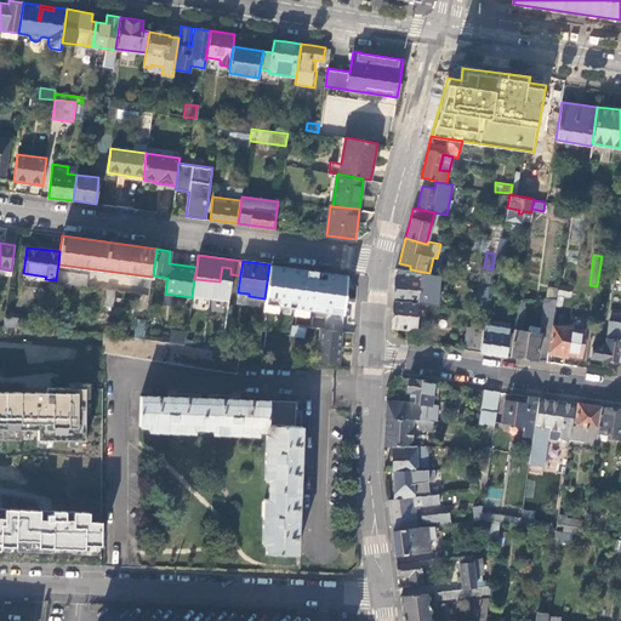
[(265,298),(263,303),(342,314),(345,300),(347,274),(269,265),(265,298)]
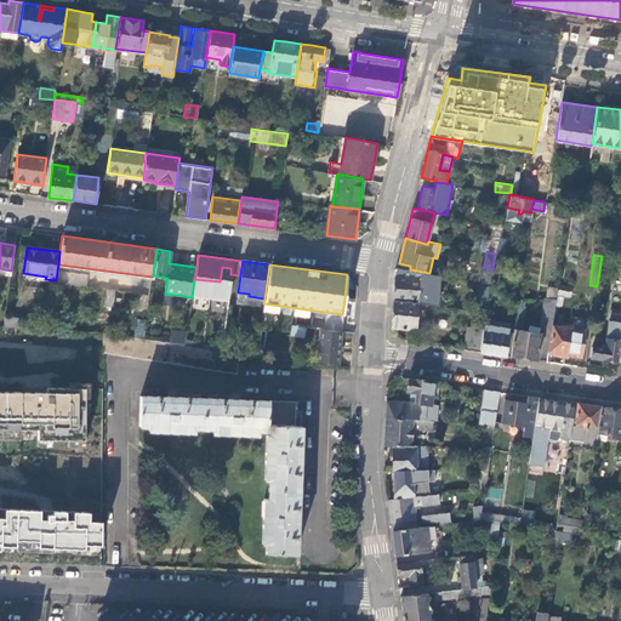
[(434,305),(437,274),(429,273),(410,269),(398,268),(396,277),(394,285),(393,300),(419,302),(434,305)]
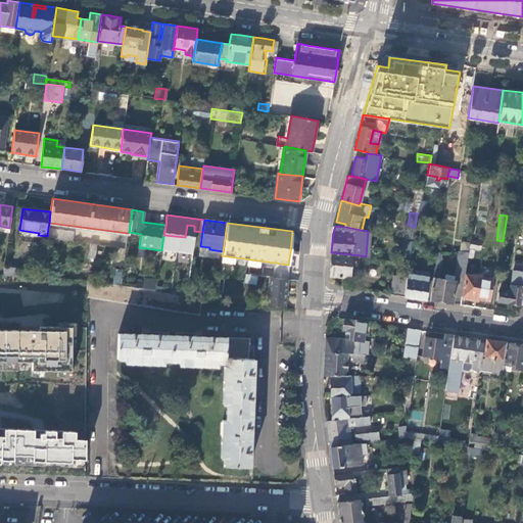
[(47,236),(47,237),(73,241),(75,232),(48,228),(47,236)]
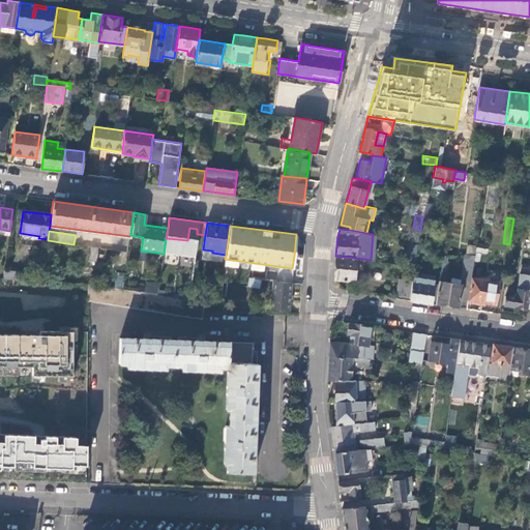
[(414,267),(418,243),(412,242),(408,266),(414,267)]
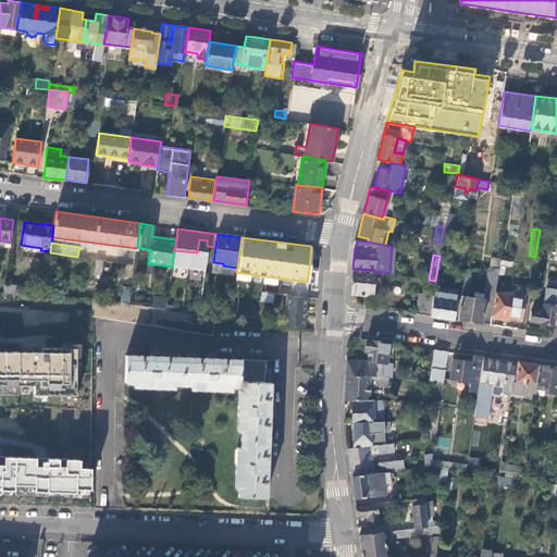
[(512,257),(500,255),(498,263),(511,265),(512,257)]
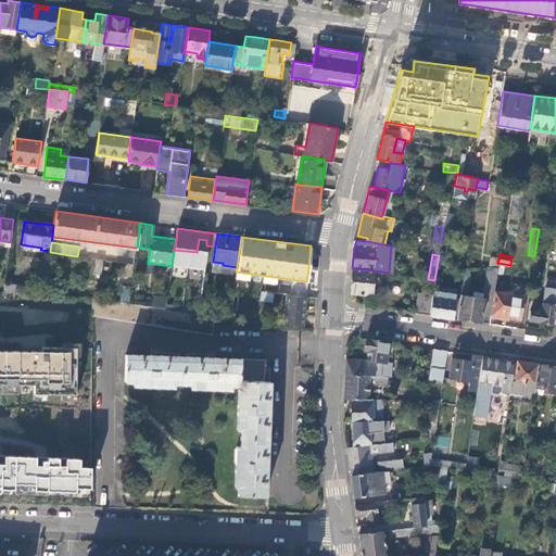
[(101,275),(103,260),(96,258),(93,274),(101,275)]
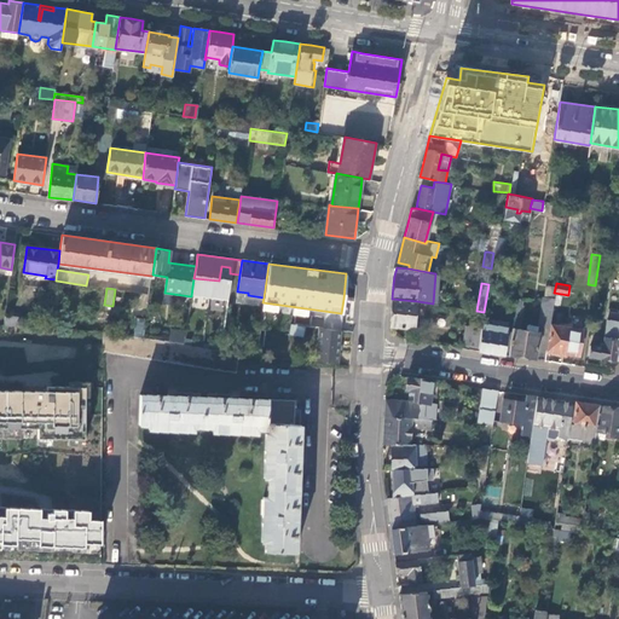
[(417,301),(392,299),(391,316),(389,327),(415,328),(416,317),(421,318),(421,310),(416,310),(417,301)]
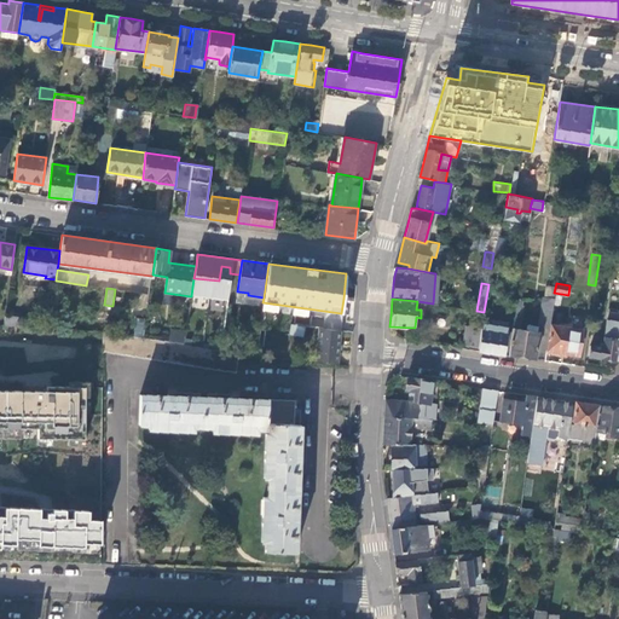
[(519,328),(522,305),(521,305),(522,300),(518,299),(518,304),(516,304),(508,356),(534,359),(539,331),(519,328)]
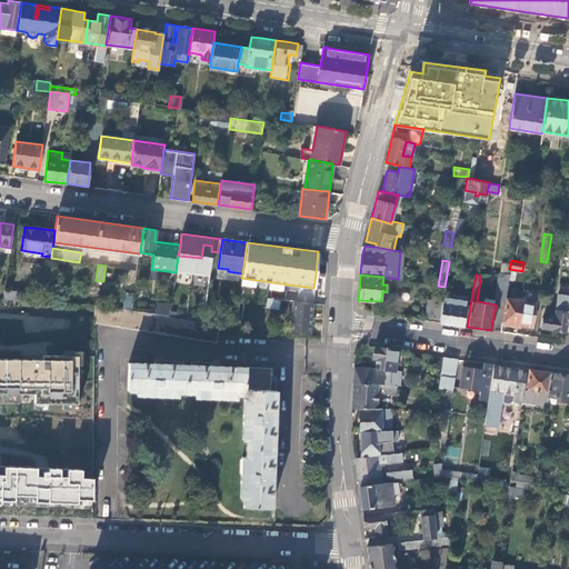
[(508,276),(499,275),(495,299),(505,301),(508,276)]
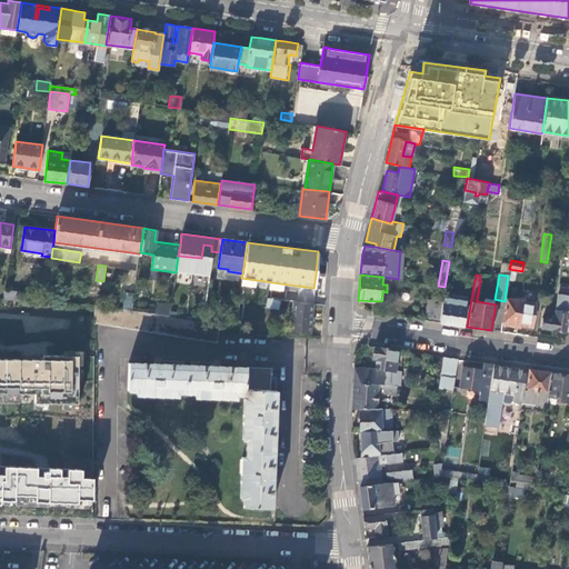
[(542,316),(541,327),(565,331),(568,301),(568,286),(559,285),(553,316),(550,315),(550,318),(542,316)]
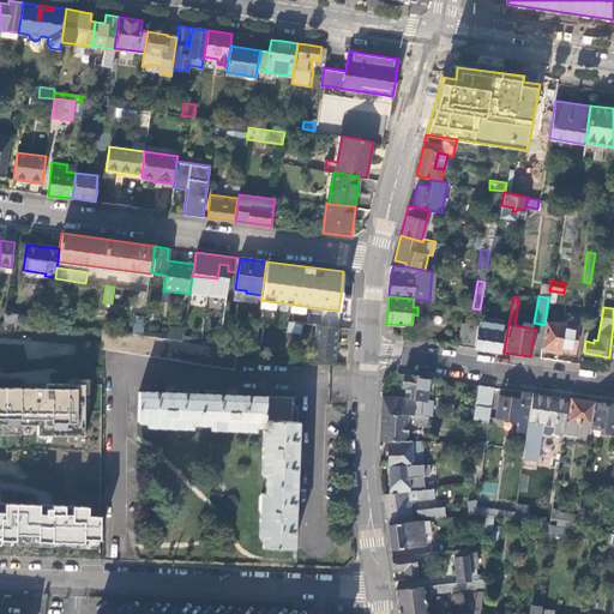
[(5,313),(4,323),(20,325),(20,321),(22,320),(23,314),(5,313)]
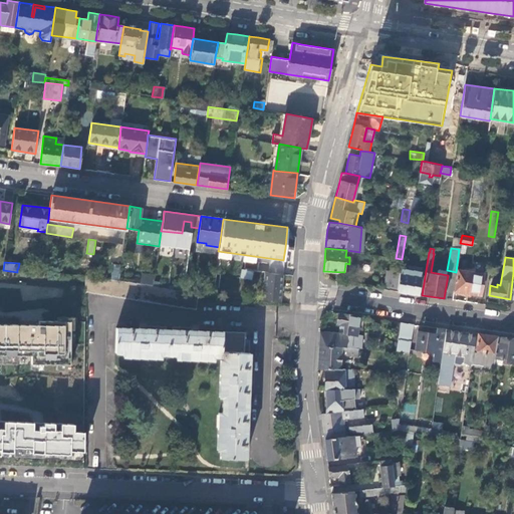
[(120,264),(113,263),(111,279),(118,280),(120,264)]
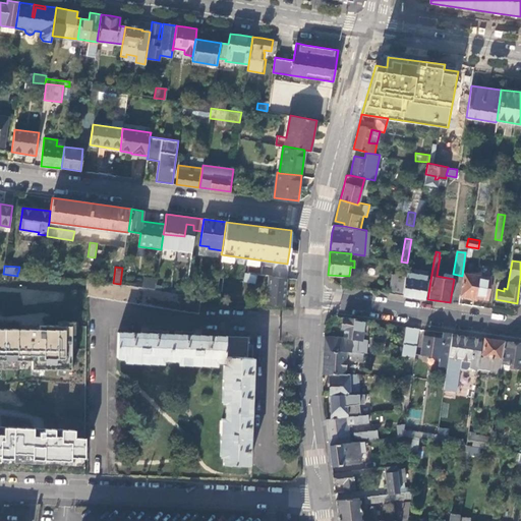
[(243,281),(255,284),(256,275),(245,273),(243,281)]
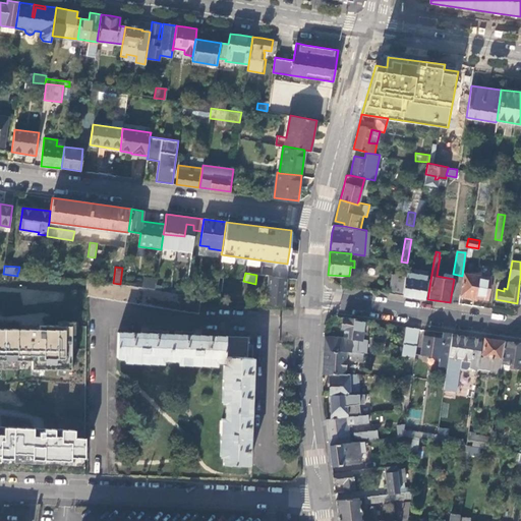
[(473,296),(476,275),(463,273),(460,294),(473,296)]
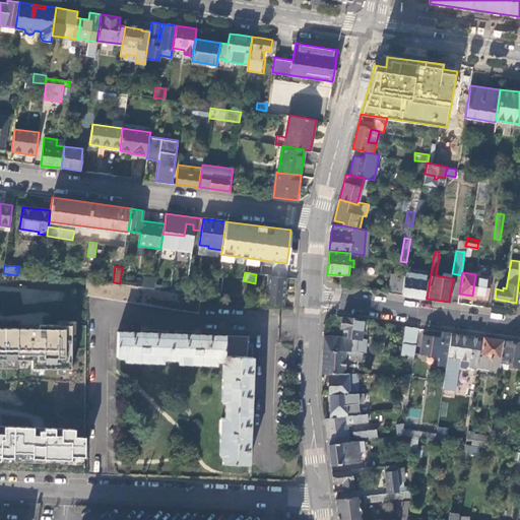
[(401,295),(404,275),(390,273),(387,293),(401,295)]
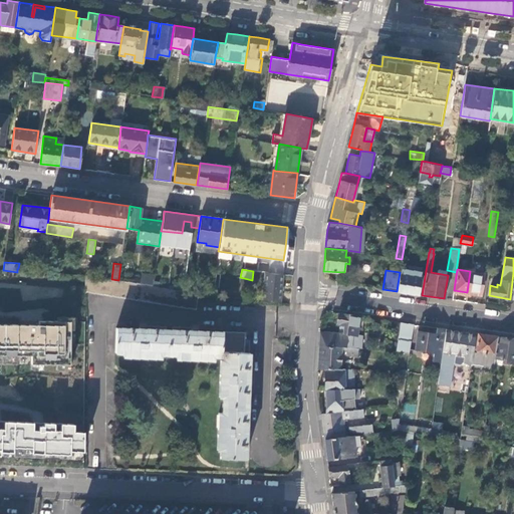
[(397,291),(418,294),(421,275),(411,273),(411,271),(408,270),(408,273),(400,272),(397,291)]
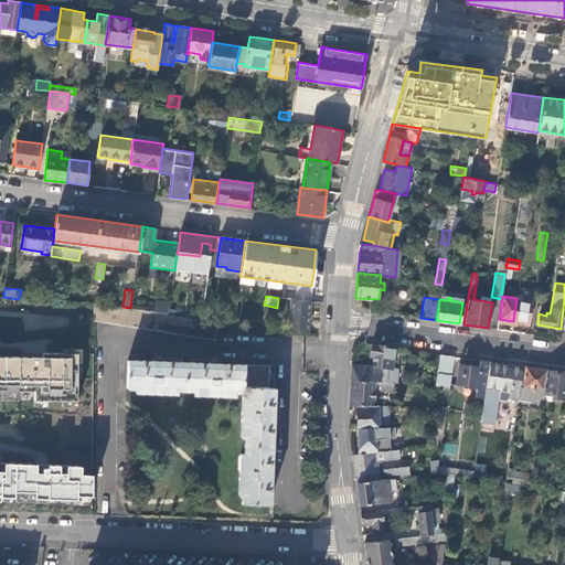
[(531,300),(516,298),(513,321),(528,323),(531,300)]
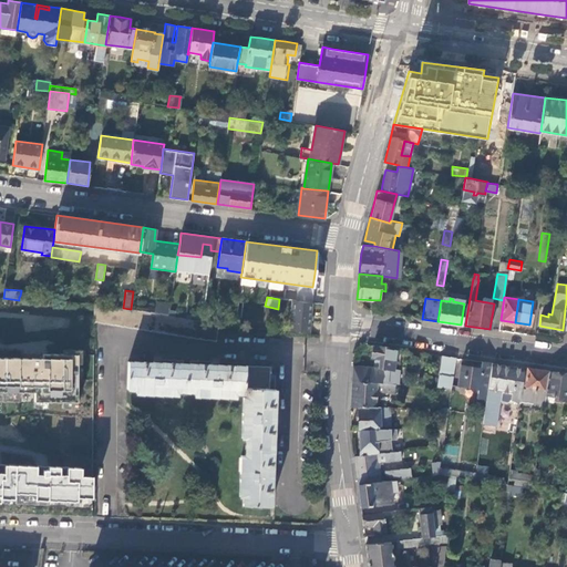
[(168,316),(169,305),(157,303),(156,313),(168,316)]
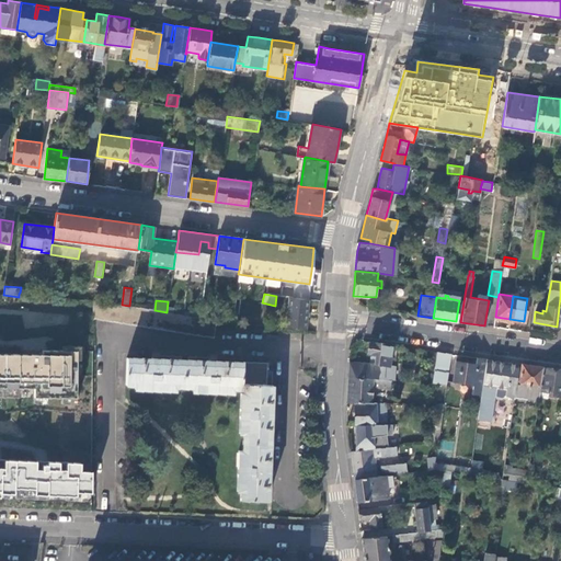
[(168,312),(180,313),(181,306),(169,305),(168,312)]
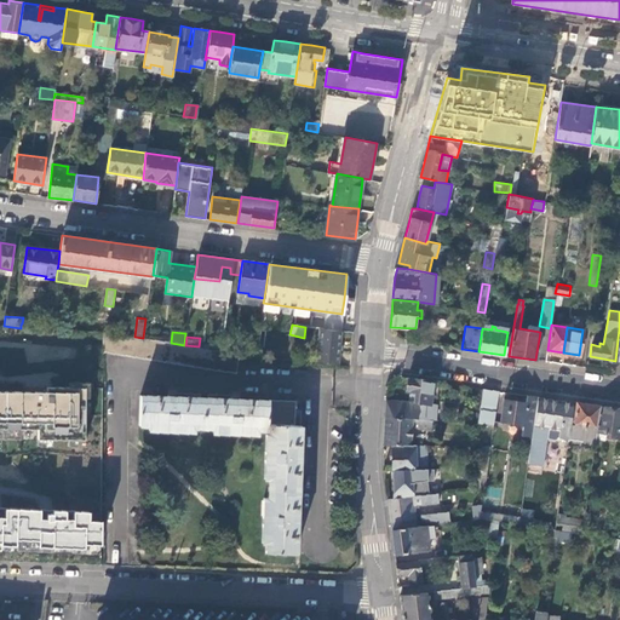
[(212,338),(210,350),(222,351),(229,351),(230,340),(212,338)]
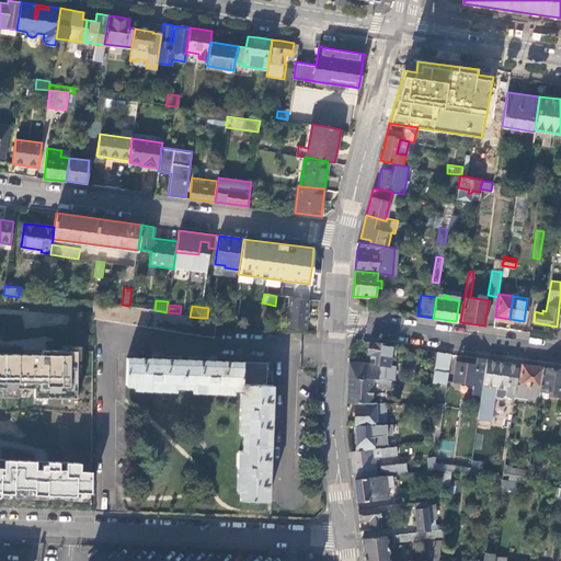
[(396,366),(389,366),(390,357),(392,348),(392,345),(369,342),(368,347),(368,354),(371,354),(376,355),(375,363),(379,364),(378,379),(379,379),(391,379),(395,380),(396,366)]
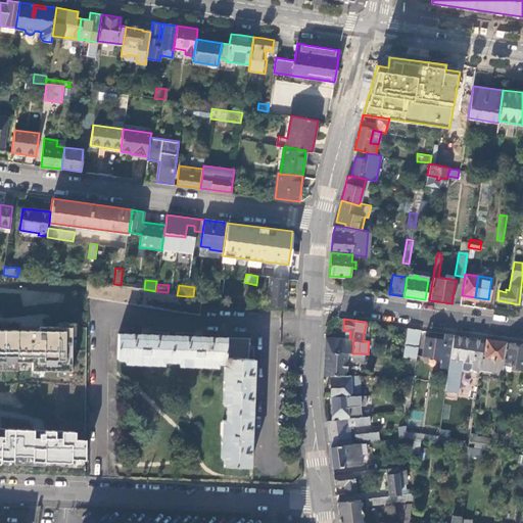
[(49,326),(0,325),(0,370),(56,372),(54,430),(0,427),(0,473),(84,476),(85,327),(49,326)]
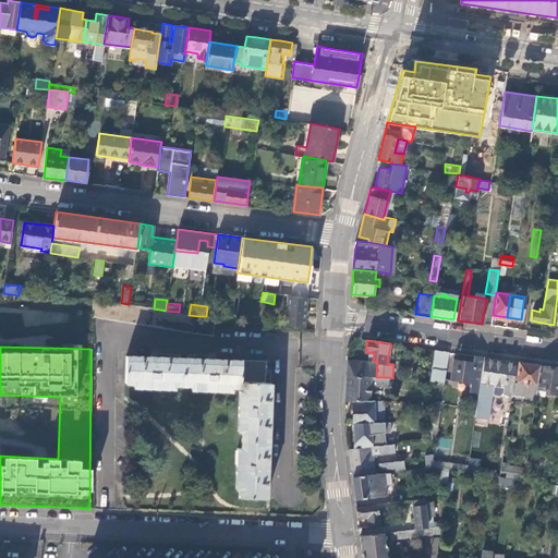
[(449,352),(436,350),(432,380),(445,380),(449,352)]
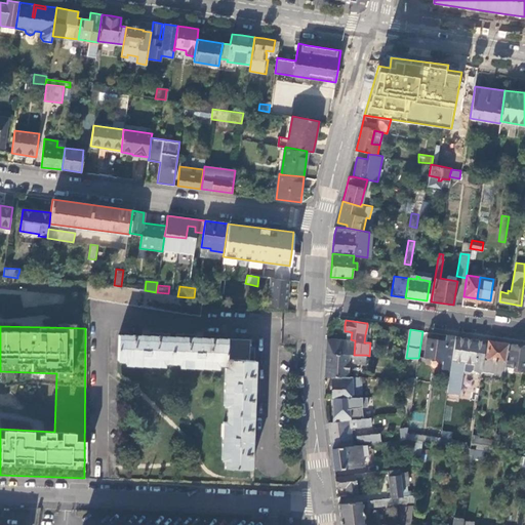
[(225,468),(249,469),(251,438),(254,438),(254,428),(255,401),(255,391),(253,391),(254,347),(249,347),(249,339),(195,337),(196,334),(188,333),(149,332),(149,335),(137,334),(118,334),(117,360),(139,361),(139,364),(149,365),(149,361),(194,363),(193,366),(203,366),(203,363),(228,364),(228,381),(224,380),(224,391),(227,392),(226,436),(221,435),(221,445),(226,445),(225,468)]
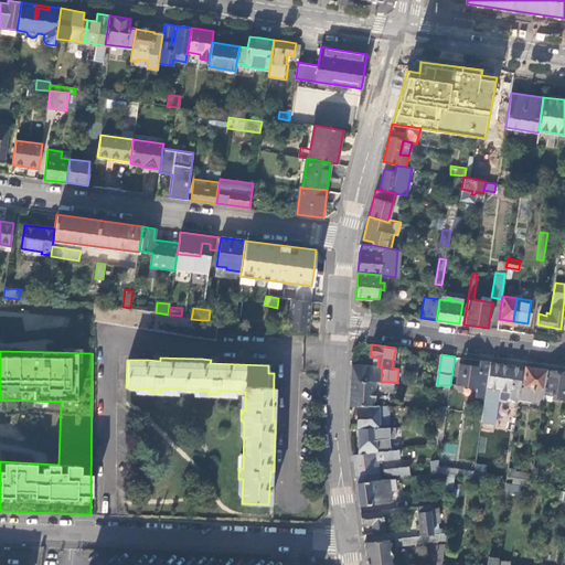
[(490,361),(480,360),(480,366),(459,363),(456,384),(477,386),(478,381),(487,382),(490,361)]
